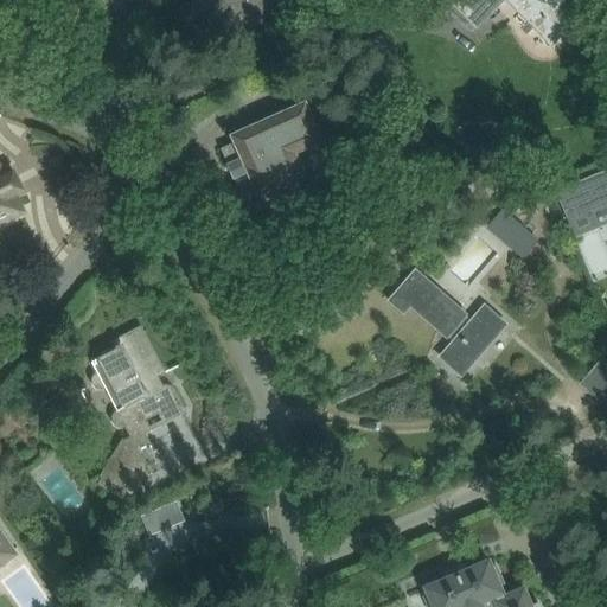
[(193,0),(195,11),(213,10),(213,14),(215,26),(234,26),(250,25),(249,1),(248,0),(193,0)]
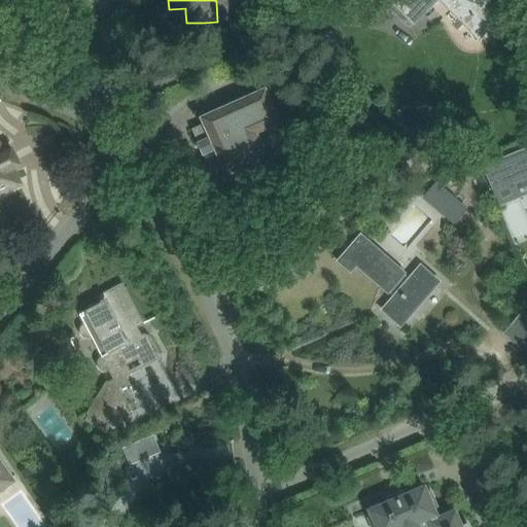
[(277,0),(277,10),(290,10),(289,0),(277,0)]
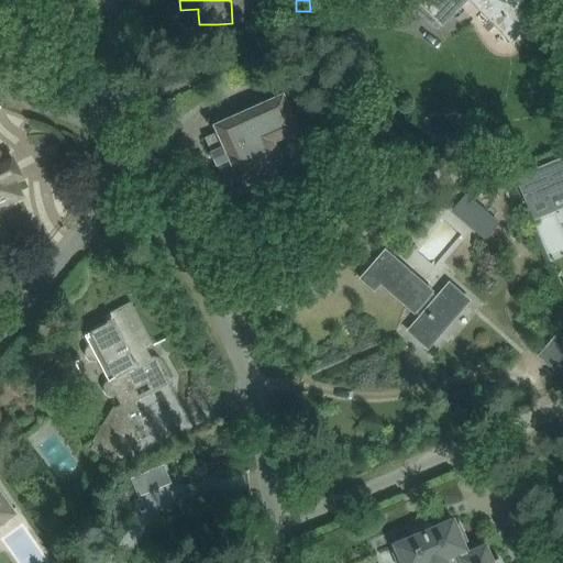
[(414,0),(441,28),(468,0),(470,0),(511,41),(537,15),(521,0),(414,0)]
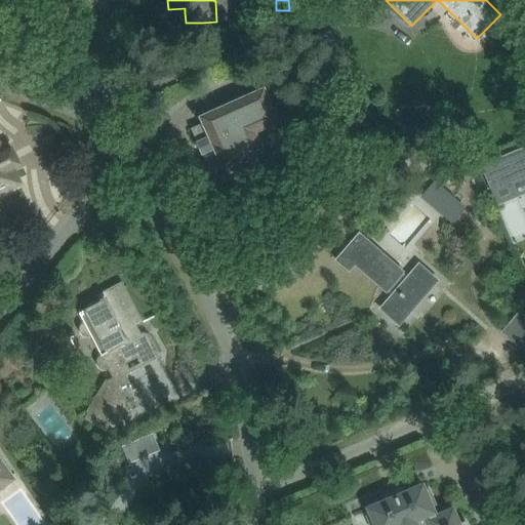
[(223,170),(240,163),(241,162),(248,167),(256,155),(265,152),(256,133),(280,122),(264,87),(198,117),(204,131),(195,135),(204,157),(213,153),(223,172),(224,172),(223,170)]
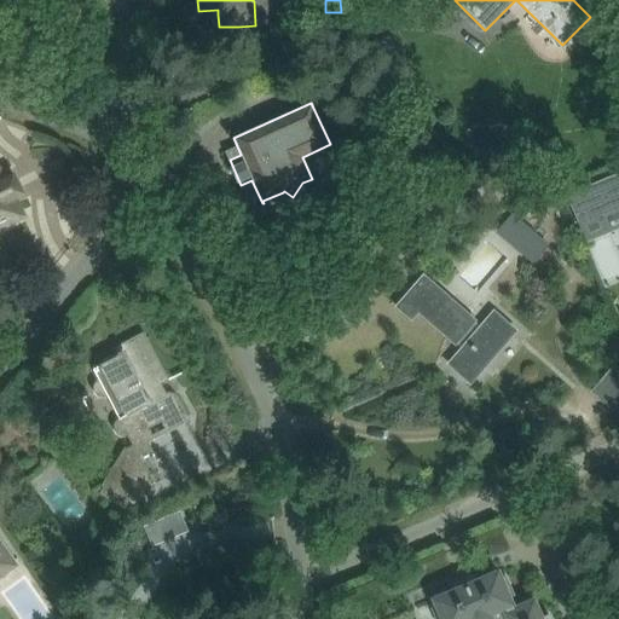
[(0,224),(3,224),(6,225),(23,217),(13,197),(18,195),(18,192),(17,192),(11,180),(11,178),(5,181),(0,171),(0,224)]
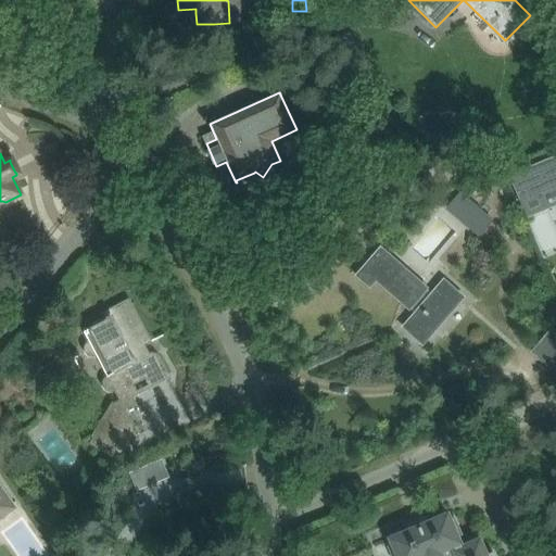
[(555,155),(509,174),(527,216),(547,207),(541,193),(555,187),(555,155)]
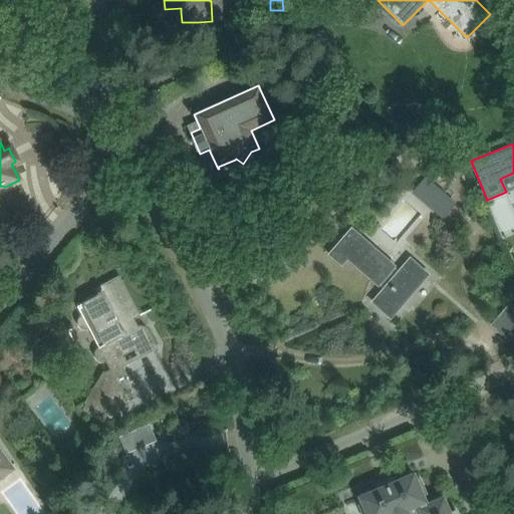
[(425,179),(414,191),(443,216),(454,204),(425,179)]
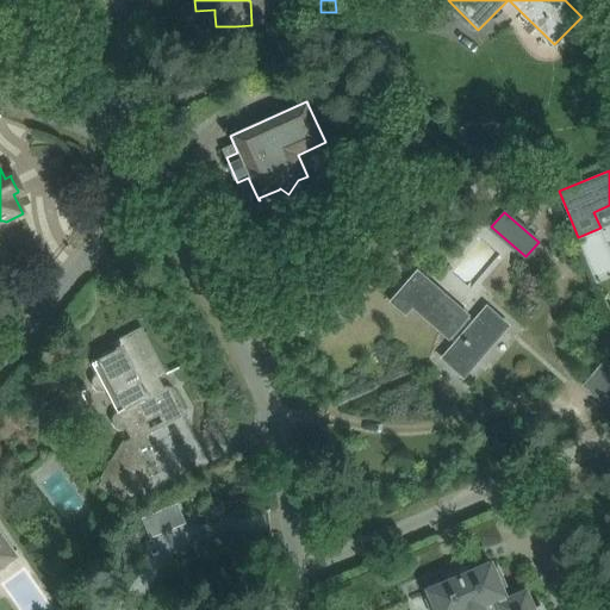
[(416,274),(408,285),(392,303),(405,313),(412,305),(455,343),(443,356),(462,374),(505,325),(487,310),(485,307),(472,322),(416,274)]
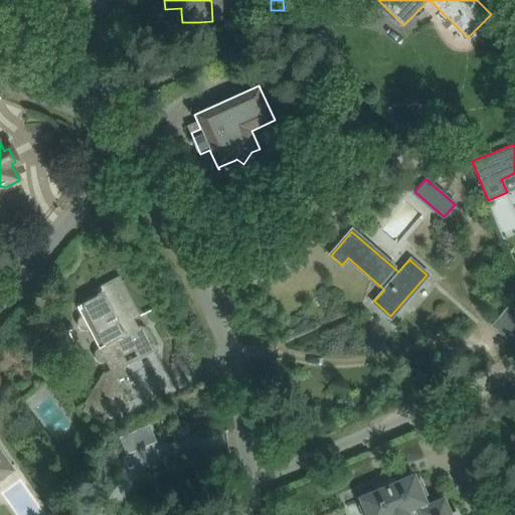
[(101,363),(106,363),(110,371),(105,373),(81,411),(103,423),(108,415),(129,404),(116,380),(124,376),(120,367),(127,364),(123,355),(133,350),(138,358),(157,348),(148,331),(144,328),(138,328),(132,331),(128,324),(141,317),(120,277),(94,291),(97,297),(76,308),(81,317),(78,320),(77,325),(79,329),(84,332),(90,331),(96,328),(105,345),(99,349),(95,352),(95,357),(97,361),(101,363)]
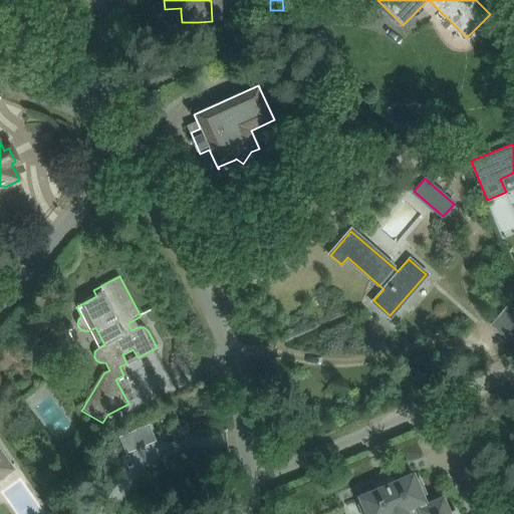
[(513,308),(508,303),(491,324),(504,336),(513,324),(513,308)]
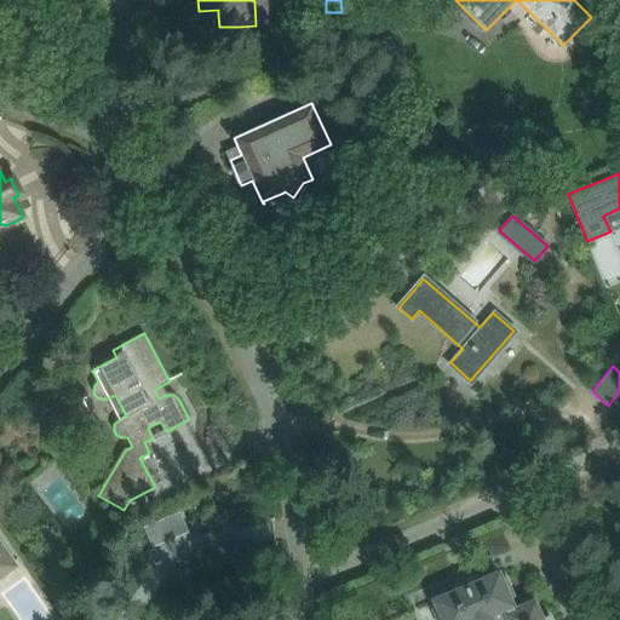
[(62,524),(82,511),(55,466),(34,478),(62,524)]
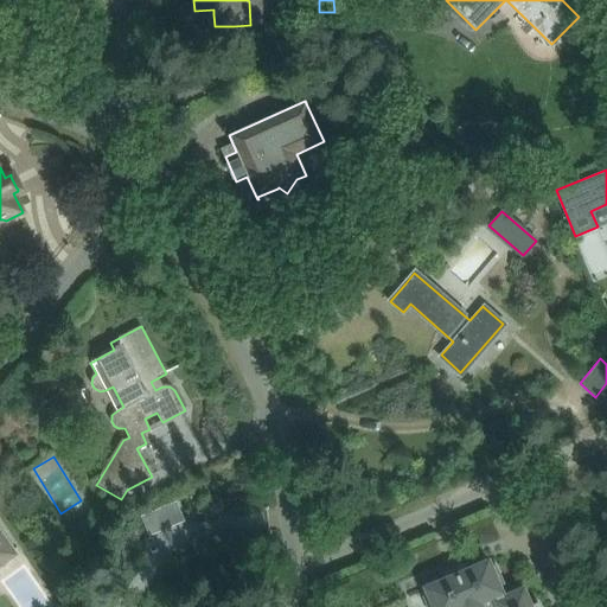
[(151,517),(142,521),(148,535),(157,531),(151,517)]
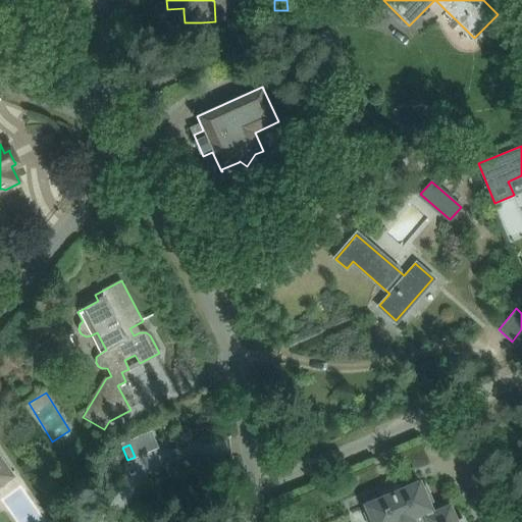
[(0,488),(15,477),(3,461),(0,456),(0,488)]
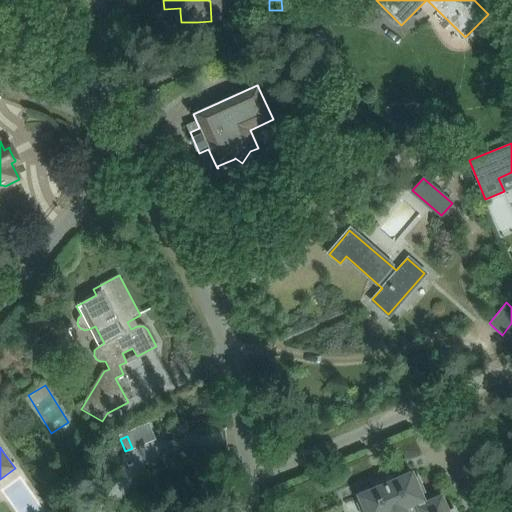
[(497,511),(494,511),(454,511),(453,510),(447,511),(446,511),(440,498),(423,505),(422,502),(423,501),(422,500),(419,496),(424,494),(417,479),(413,481),(411,476),(411,475),(392,483),(390,478),(373,485),(375,490),(357,498),(357,500),(358,500),(360,504),(356,506),(358,511),(497,511)]
